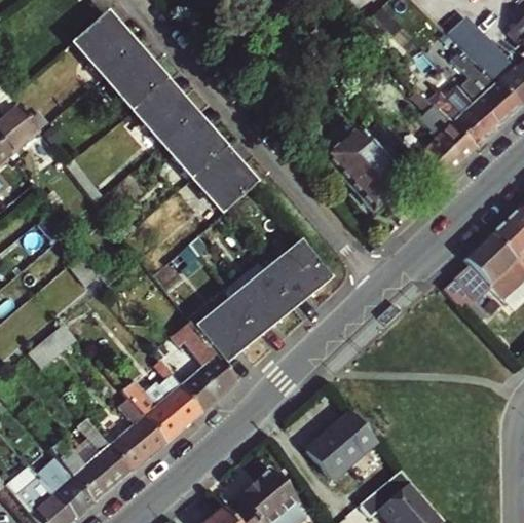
[(395,38),(421,12),(409,0),(388,0),(373,15),(395,38)]
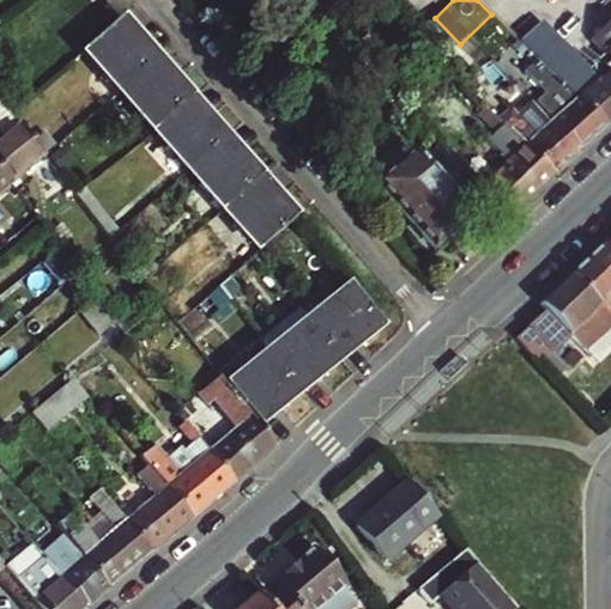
[(122,87),(158,55),(123,16),(88,48),(122,87)]
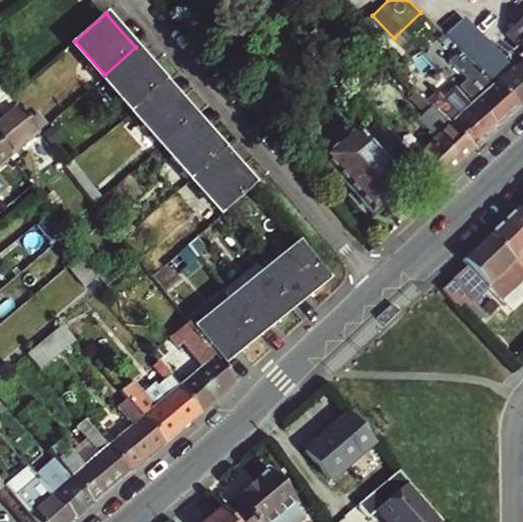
[(522,15),(514,25),(505,13),(497,21),(518,43),(522,40),(522,58),(514,67),(464,16),(447,32),(459,45),(521,107),(522,105),(522,15)]
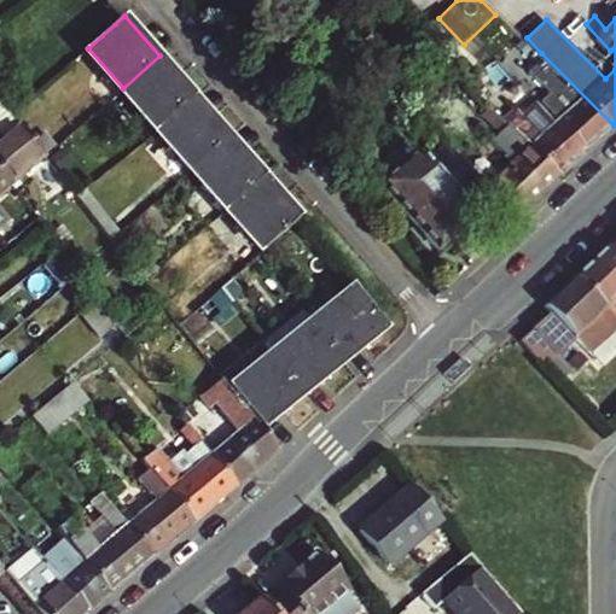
[(564,122),(563,123),(587,150),(614,126),(541,53),(529,64),(557,94),(547,103),(564,122)]
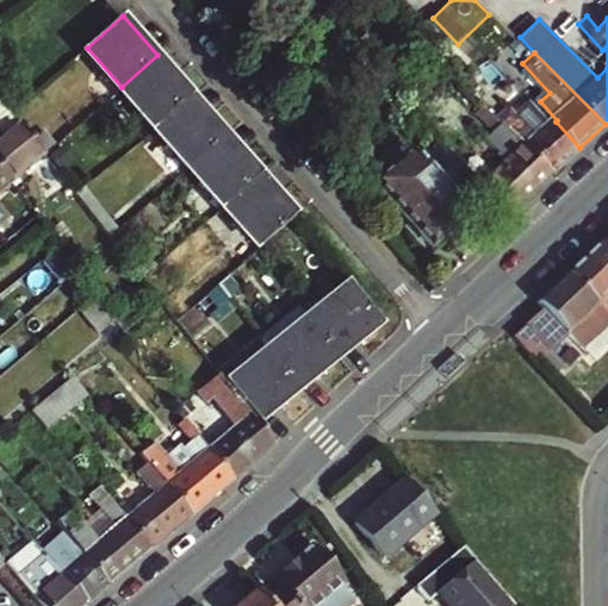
[(157,55),(122,87),(156,126),(192,94),(171,69),(157,55)]
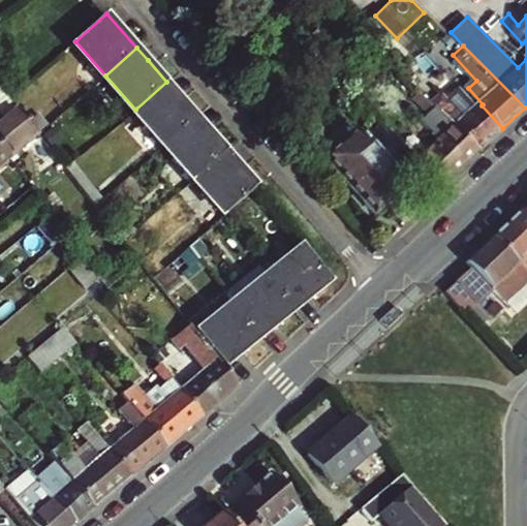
[(502,128),(482,105),(476,100),(462,113),(456,106),(462,101),(454,92),(444,100),(409,63),(405,67),(433,98),(479,148),(502,128)]
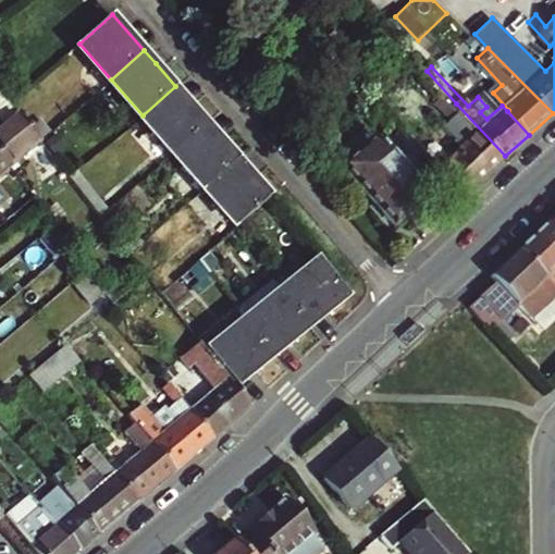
[(150,125),(174,151),(207,122),(175,86),(143,115),(150,125)]
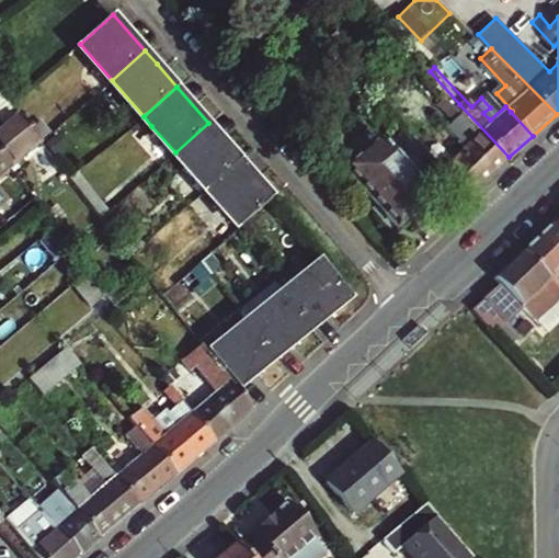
[(11,103),(0,90),(0,101),(6,109),(11,103)]
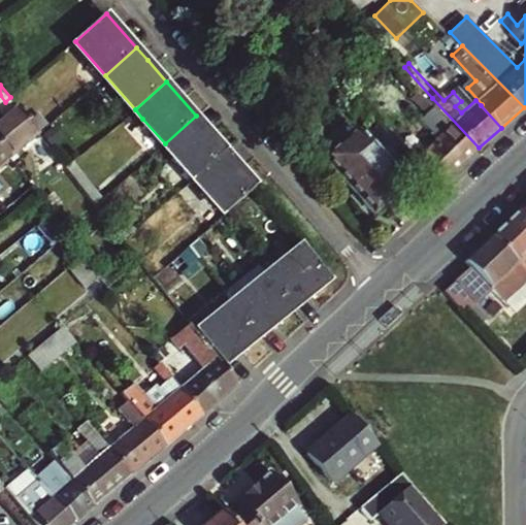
[(370,106),(402,140),(412,151),(424,139),(383,96),(372,105),(370,106)]
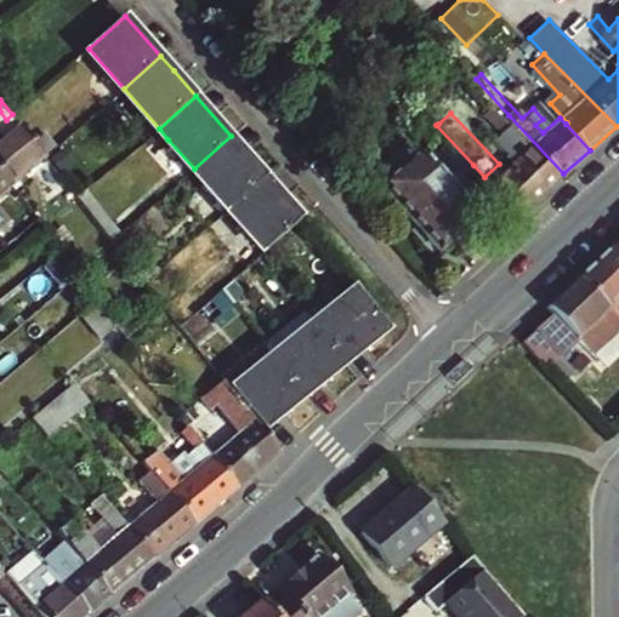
[(529,152),(492,186),(520,216),(563,173),(509,115),(501,121),(529,152)]
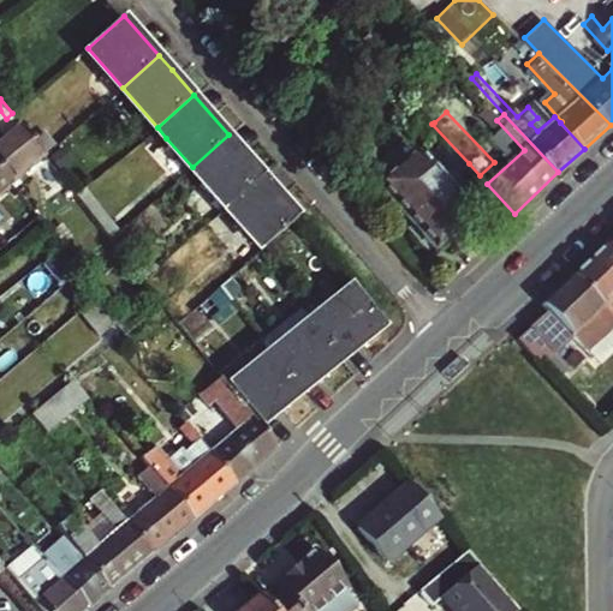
[(47,153),(21,123),(0,139),(0,162),(15,180),(47,153)]
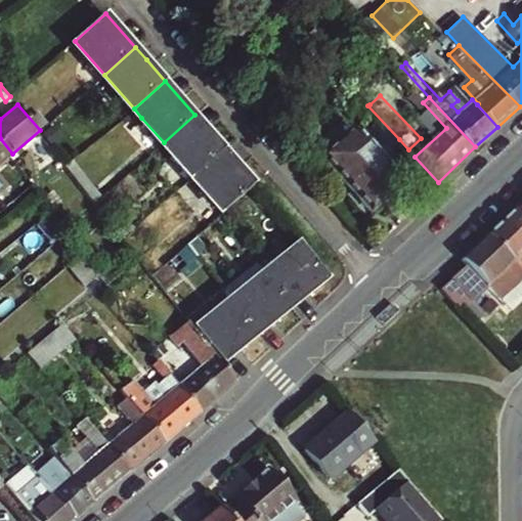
[(399,139),(367,105),(354,118),(366,131),(362,135),(355,127),(323,155),(372,210),(403,181),(381,156),(399,139)]
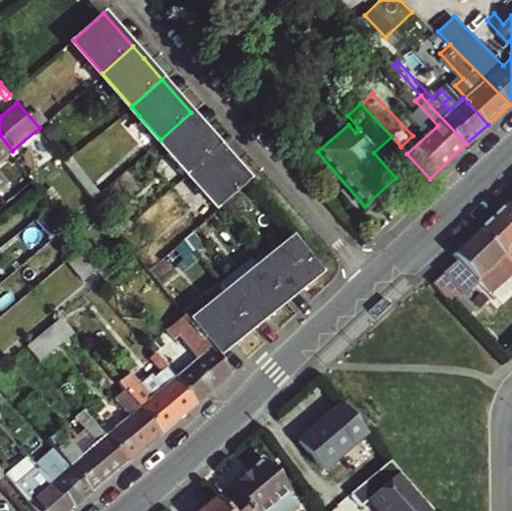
[(161,140),(190,173),(220,147),(211,136),(191,112),(161,140)]
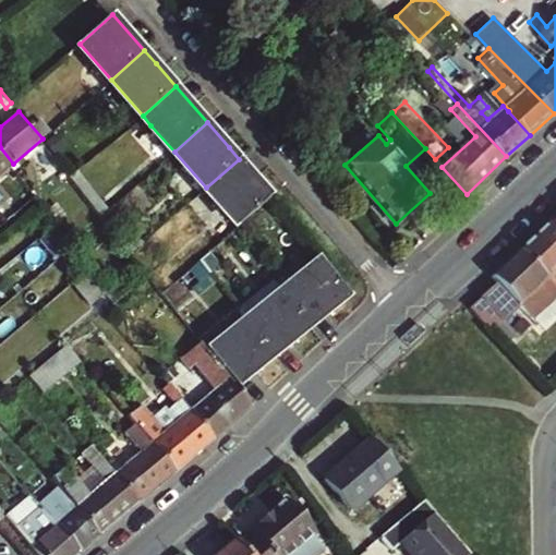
[(0,175),(13,164),(0,147),(0,175)]
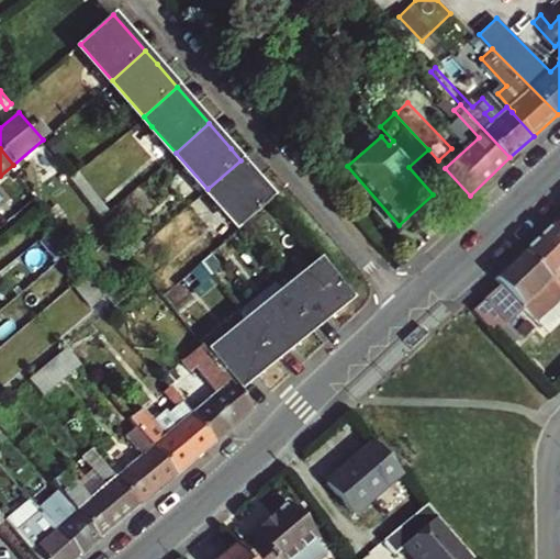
[(208,189),(239,226),(272,197),(241,160),(208,189)]
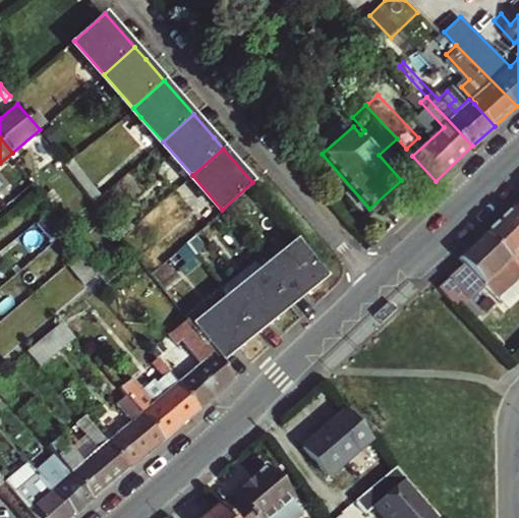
[(518,218),(512,210),(487,233),(518,266),(518,218)]
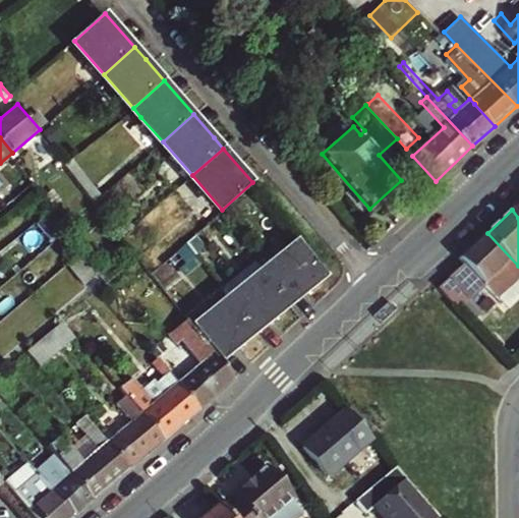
[(462,257),(468,263),(488,286),(503,300),(518,285),(518,266),(487,233),(462,257)]
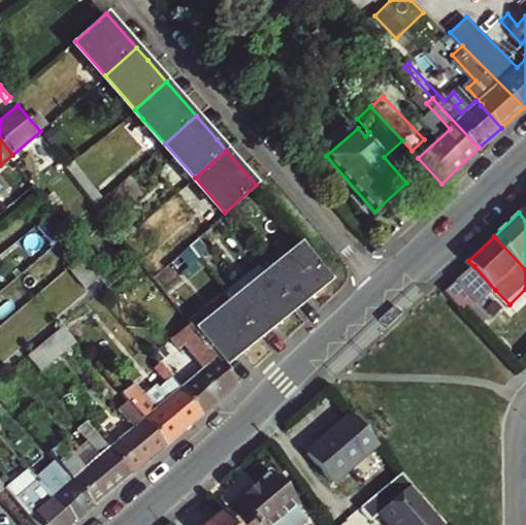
[(304,244),(269,273),(296,306),(331,277),(304,244)]
